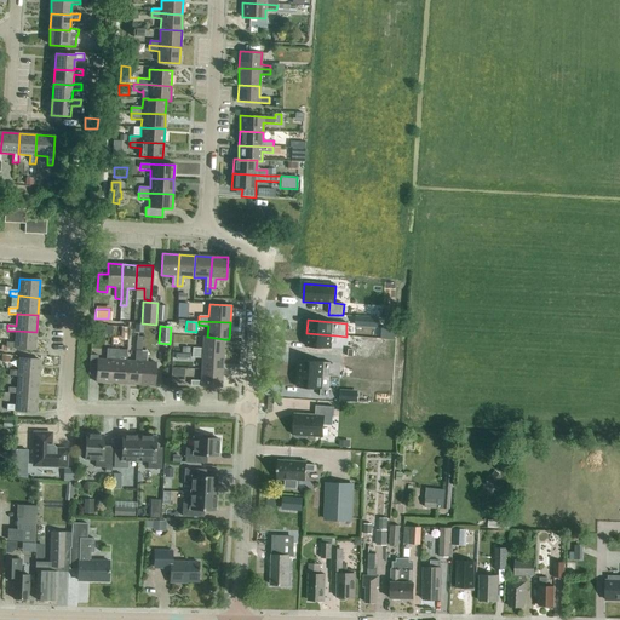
[(16,331),(15,343),(6,342),(6,348),(15,349),(35,350),(36,332),(16,331)]
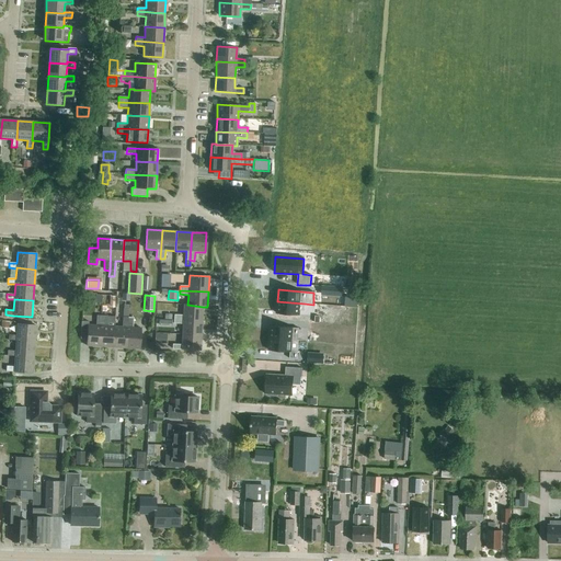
[(277,301),(276,313),(299,316),(299,311),(304,311),(305,304),(277,301)]
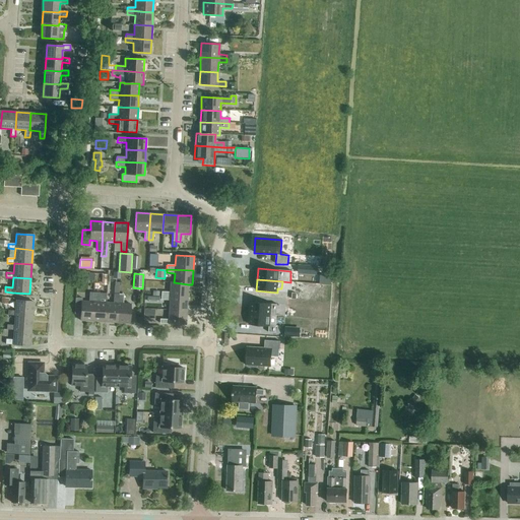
[(188,284),(174,282),(170,282),(170,293),(161,291),(161,297),(187,298),(188,284)]
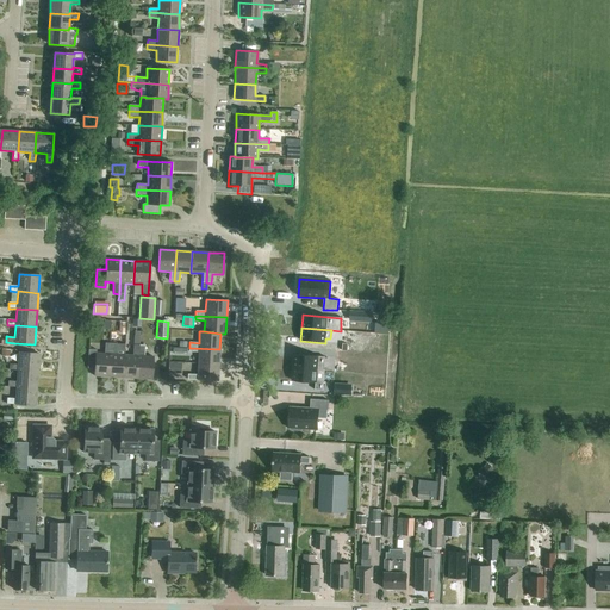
[(104,354),(97,354),(97,350),(88,350),(87,368),(94,369),(94,377),(109,378),(111,343),(105,343),(104,354)]
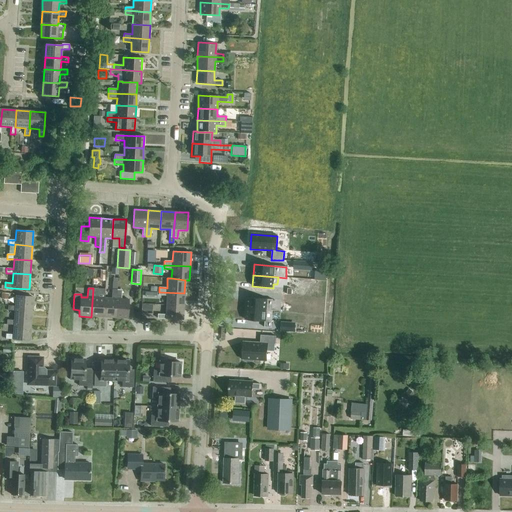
[(93,288),(91,317),(103,317),(104,298),(97,298),(97,289),(93,288)]
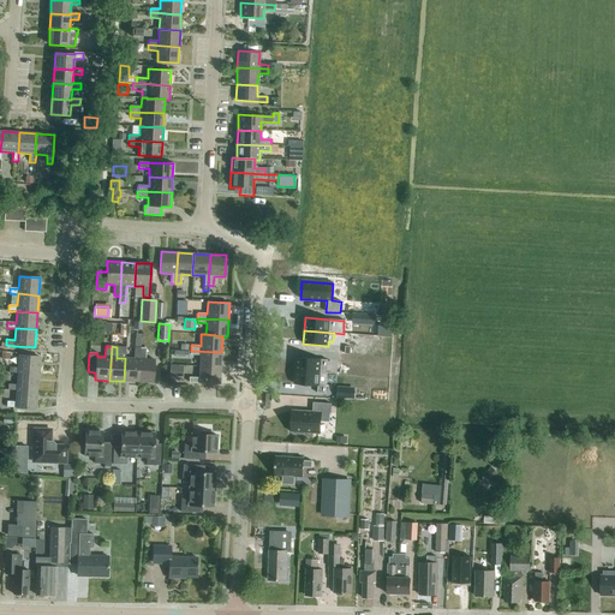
[(125,358),(124,381),(138,382),(141,348),(135,347),(133,359),(125,358)]
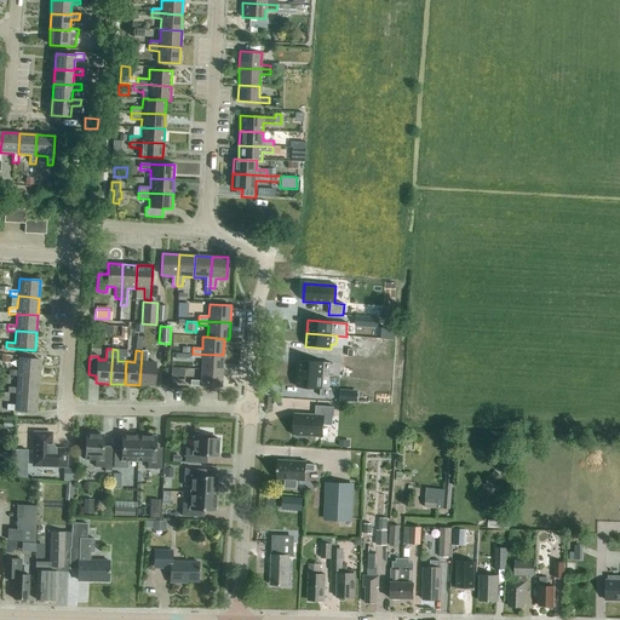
[(147,351),(142,351),(139,385),(154,386),(155,363),(147,362),(147,351)]
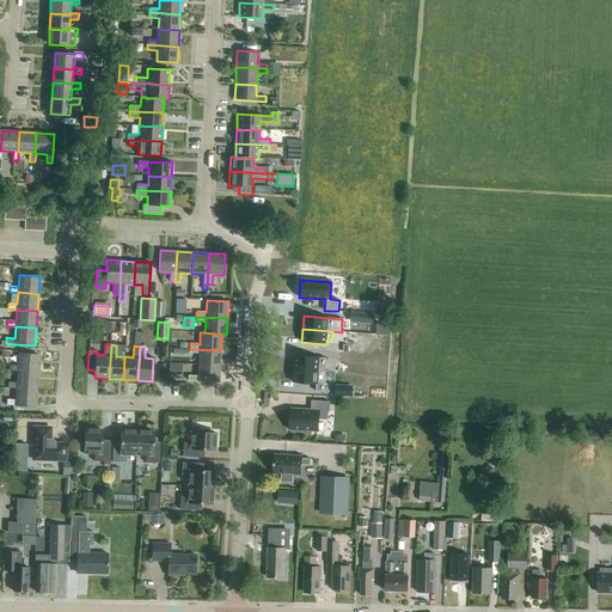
[(184,359),(184,349),(179,349),(173,348),(173,357),(184,359)]
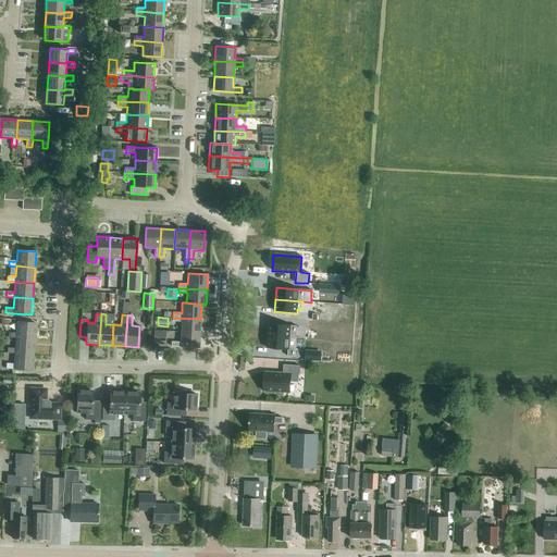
[(200,319),(173,318),(172,321),(181,322),(181,332),(200,333),(200,319)]
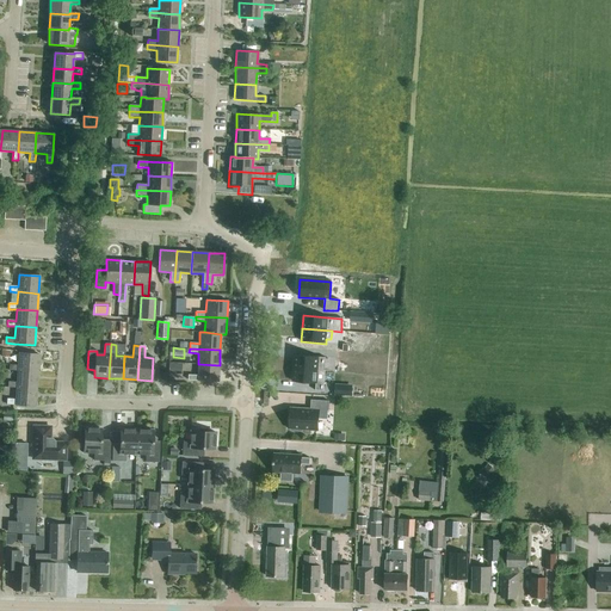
[(18,370),(38,372),(39,355),(19,353),(18,365),(10,365),(8,370),(18,371),(18,370)]
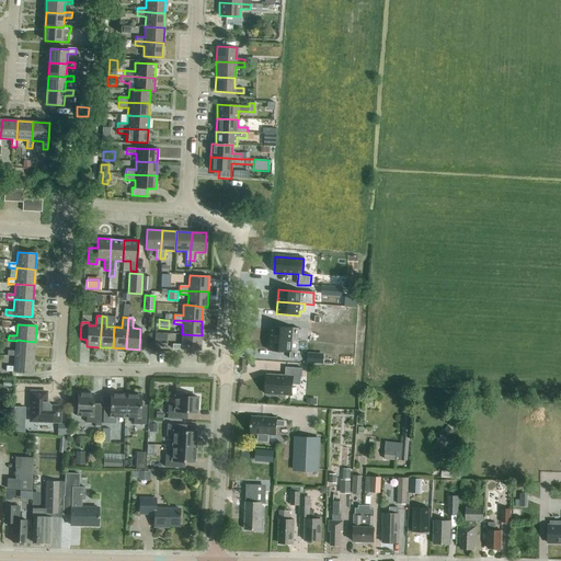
[(271,327),(270,339),(298,341),(299,329),(271,327)]
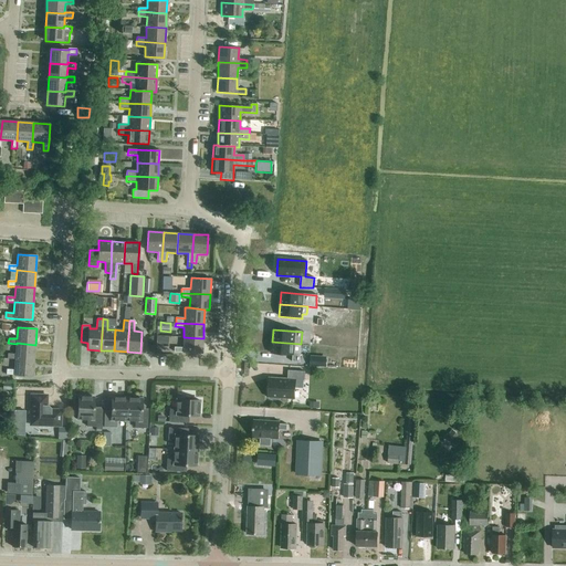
[(156,337),(156,346),(168,347),(168,337),(156,337)]
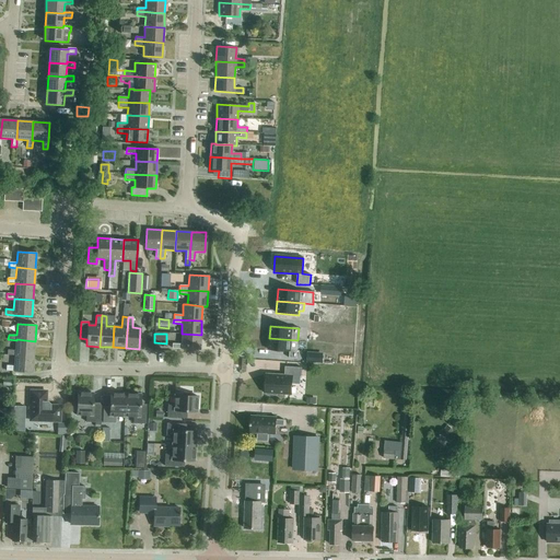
[(201,335),(182,334),(181,345),(172,343),(172,348),(200,350),(201,335)]
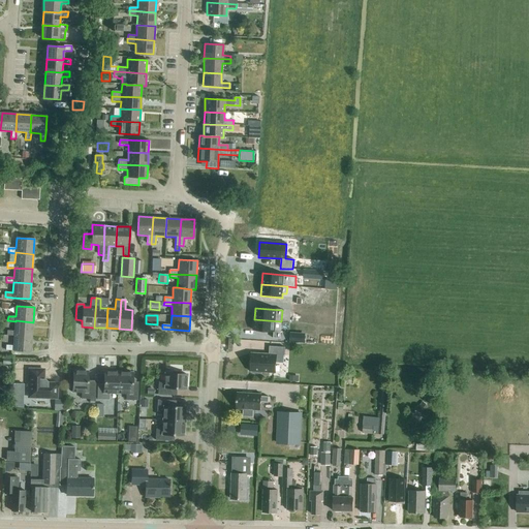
[(254,319),(253,331),(274,332),(273,339),(280,339),(281,321),(254,319)]
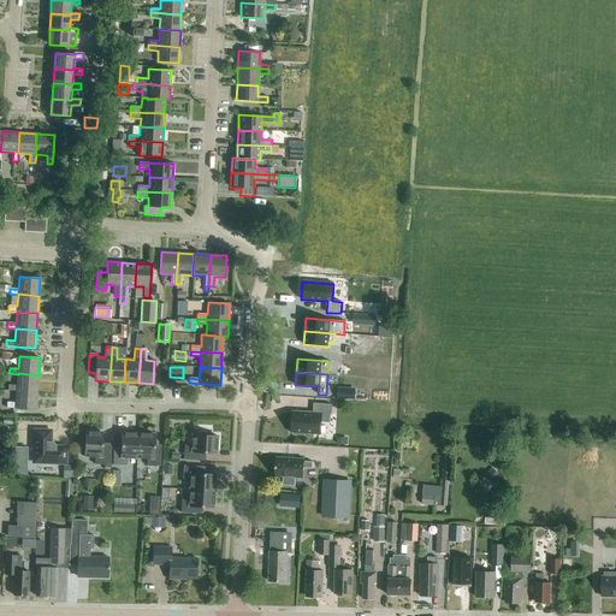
[(18,373),(18,374),(17,386),(9,385),(7,391),(16,391),(17,391),(36,392),(39,375),(18,373)]
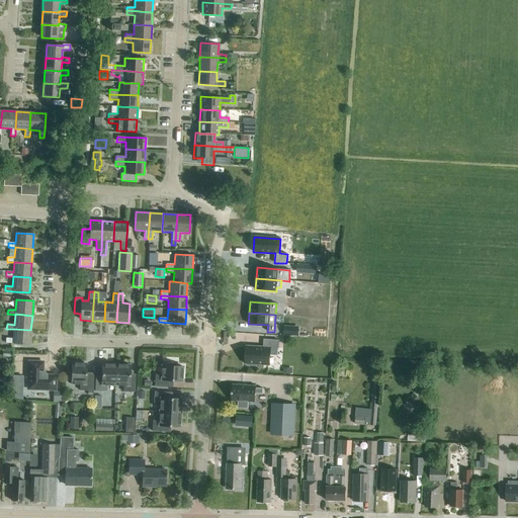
[(284,328),(283,335),(298,336),(298,329),(284,328)]
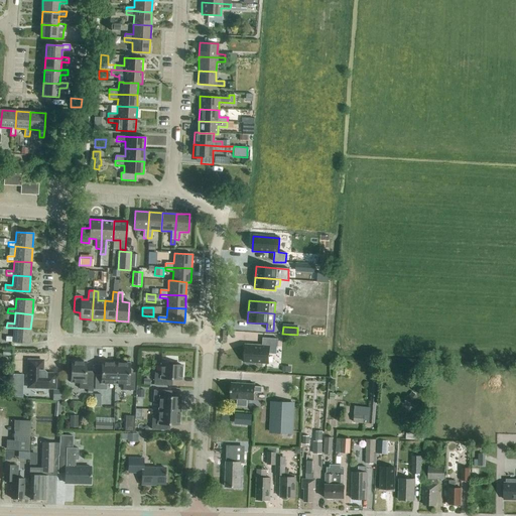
[(14,328),(13,328),(13,338),(6,337),(5,342),(12,342),(12,343),(29,344),(30,329),(14,328)]
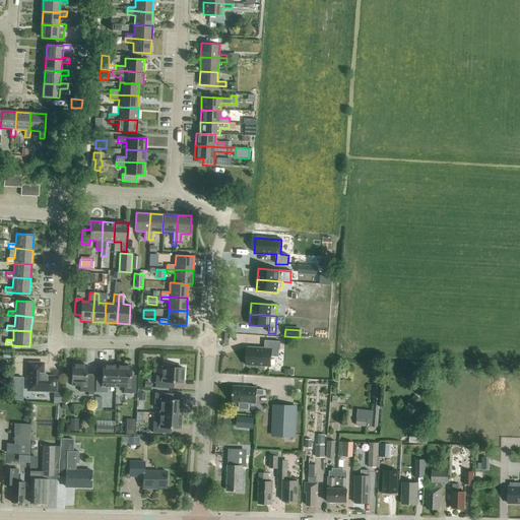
[(247,347),(246,366),(248,366),(248,368),(257,368),(257,366),(270,367),(272,349),(279,349),(280,341),(265,340),(264,348),(247,347)]
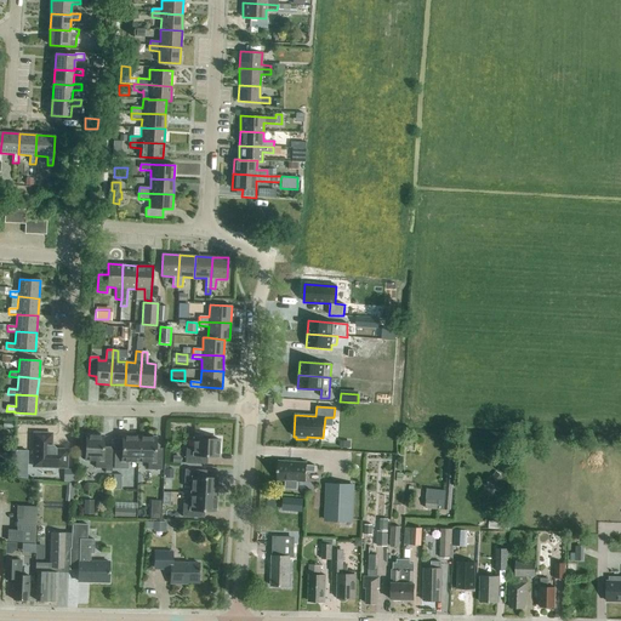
[(51,434),(34,434),(33,467),(66,467),(67,450),(55,450),(55,449),(52,445),(51,445),(51,434)]
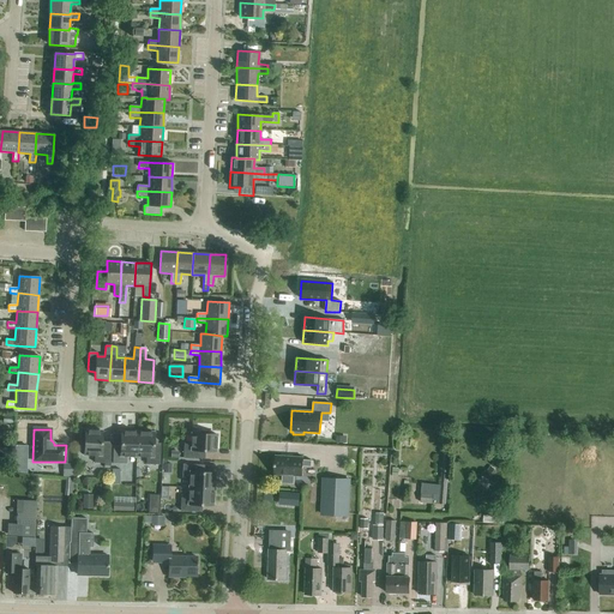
[(82,438),(82,449),(84,449),(84,456),(95,456),(94,463),(110,463),(110,445),(101,445),(102,431),(85,431),(84,438),(82,438)]
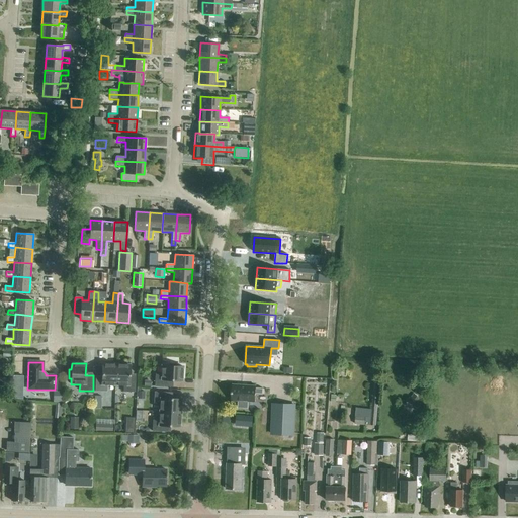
[(101,376),(95,375),(95,391),(106,392),(106,385),(115,385),(115,364),(102,364),(101,376)]
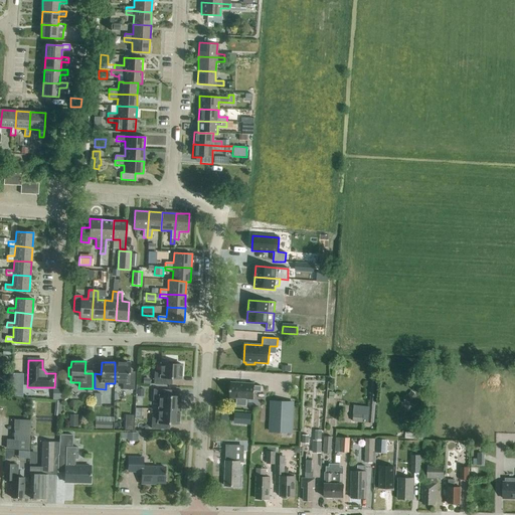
[(129,362),(115,362),(115,383),(123,383),(123,389),(134,390),(134,375),(129,374),(129,362)]
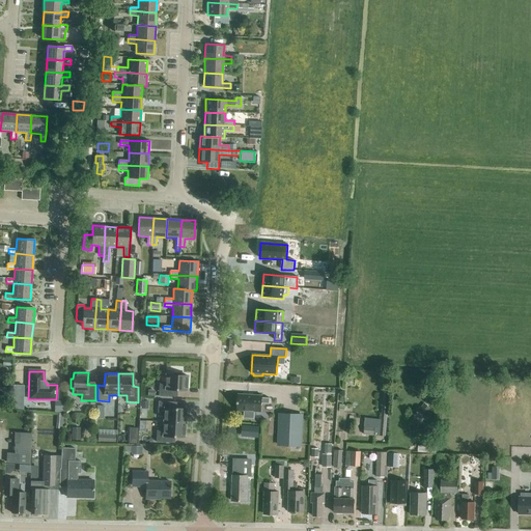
[(159,396),(174,397),(174,390),(187,391),(187,376),(180,375),(180,373),(172,373),(172,375),(166,374),(165,384),(159,384),(159,396)]
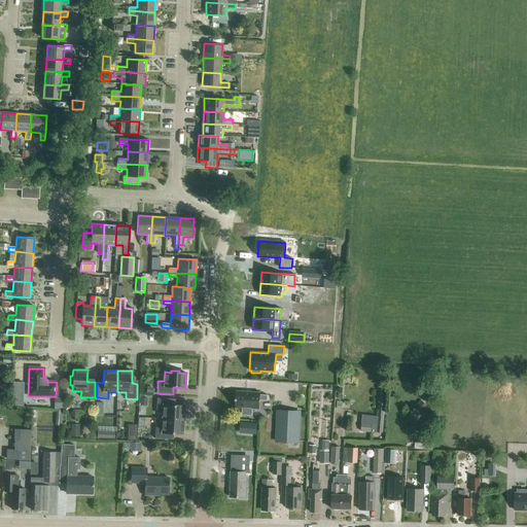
[(23,398),(24,383),(13,382),(12,398),(23,398)]
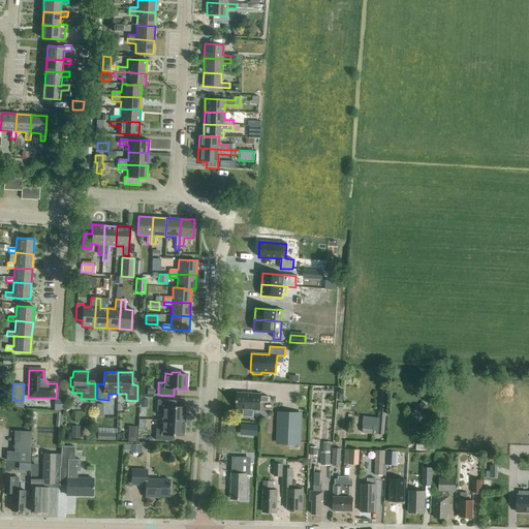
[(378,435),(384,435),(387,387),(382,387),(379,424),(374,424),(374,426),(363,425),(362,434),(373,435),(373,434),(378,435)]
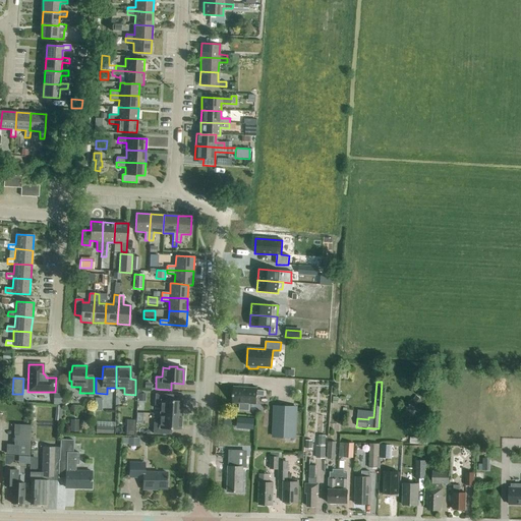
[(239,403),(238,411),(249,411),(249,404),(256,405),(257,396),(264,397),(265,391),(257,391),(257,389),(233,387),(233,389),(232,389),(231,395),(233,395),(232,403),(239,403)]
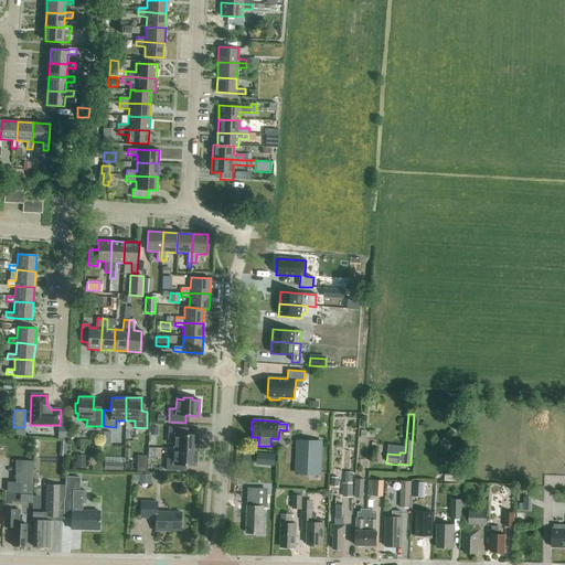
[(68,439),(68,427),(57,427),(57,439),(68,439)]
